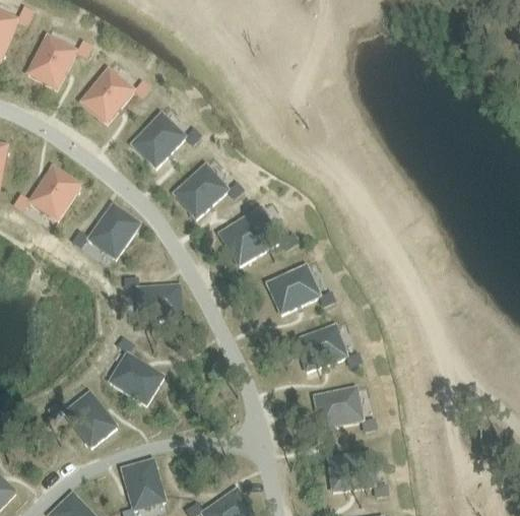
[(0,10),(0,60),(18,18),(0,10)]
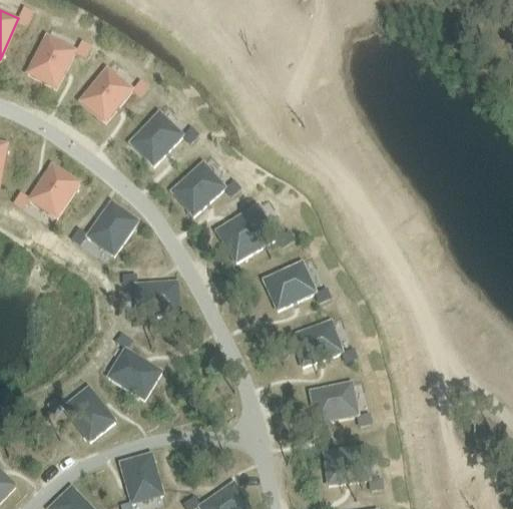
[(47,34),(28,72),(57,87),(76,49),(47,34)]
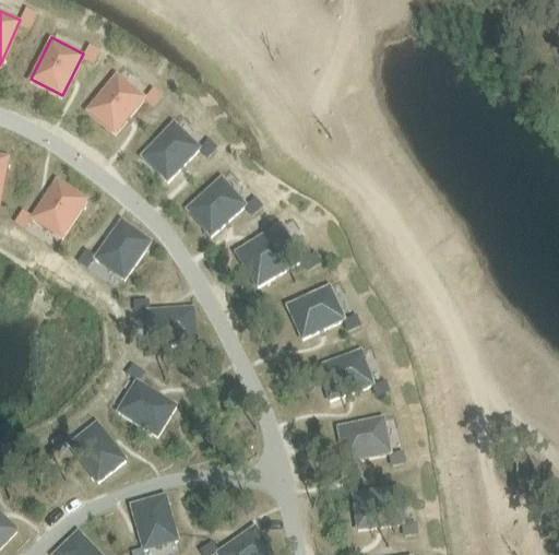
[(118,73),(87,109),(116,132),(145,96),(118,73)]
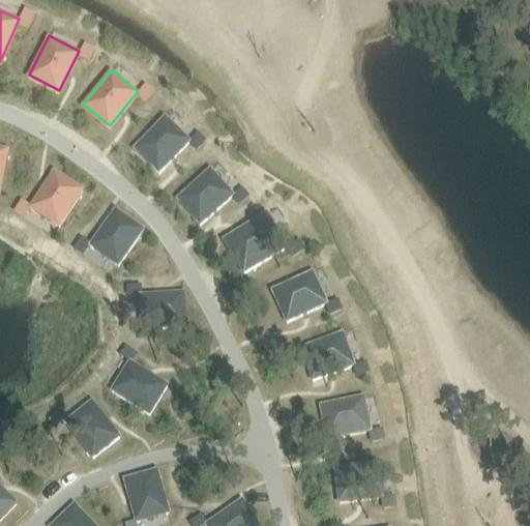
[(166,115),(135,146),(159,170),(189,139),(166,115)]
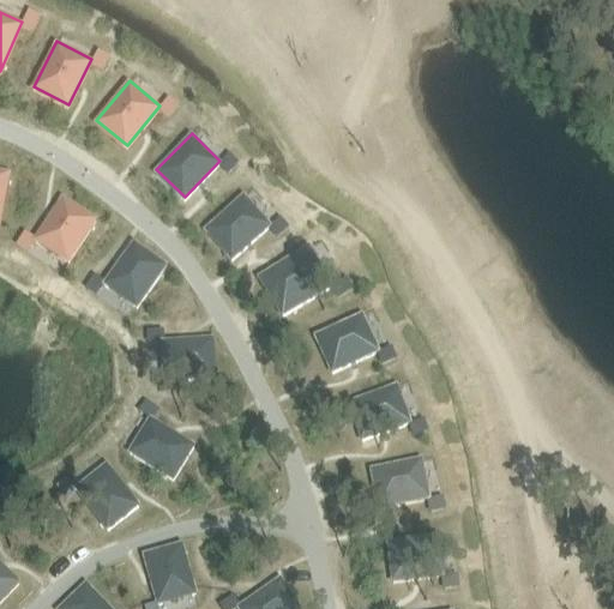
[(0,219),(10,170),(0,168),(0,219)]
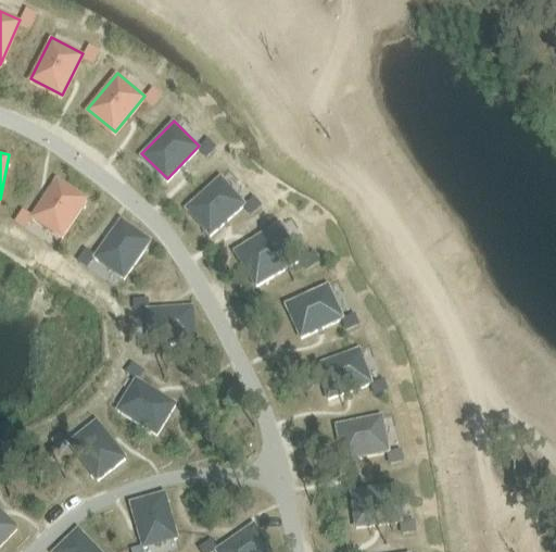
[(222,175),(187,207),(210,233),(244,202),(222,175)]
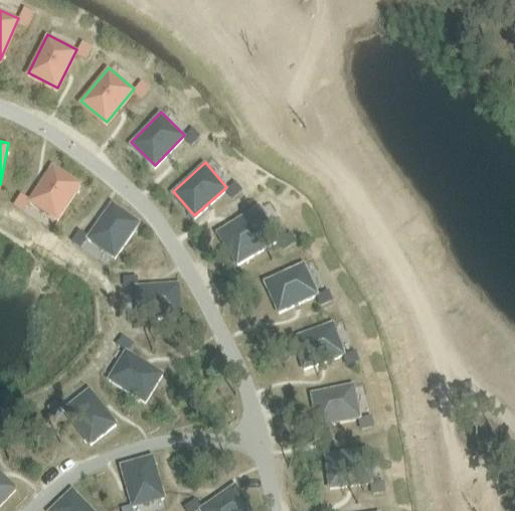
[(57,217),(80,181),(53,163),(30,199),(57,217)]
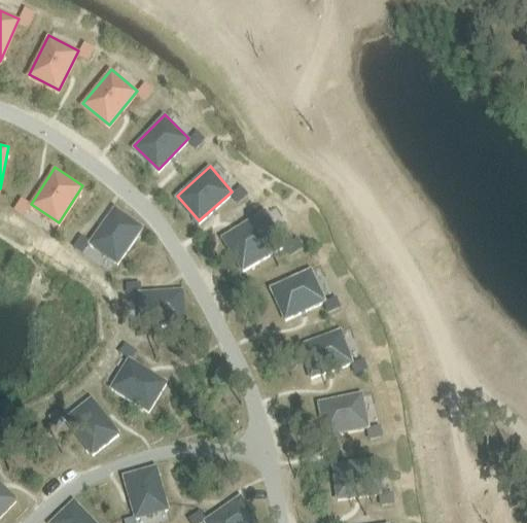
[(117,262),(143,225),(115,206),(90,242),(117,262)]
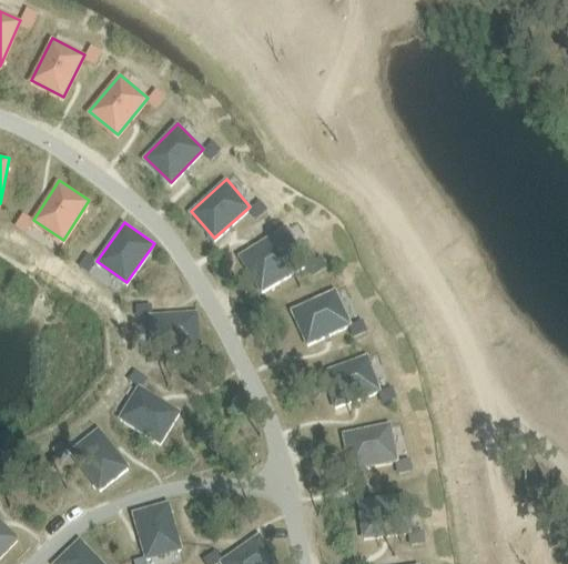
[(286,227),(240,254),(262,290),(308,262),(286,227)]
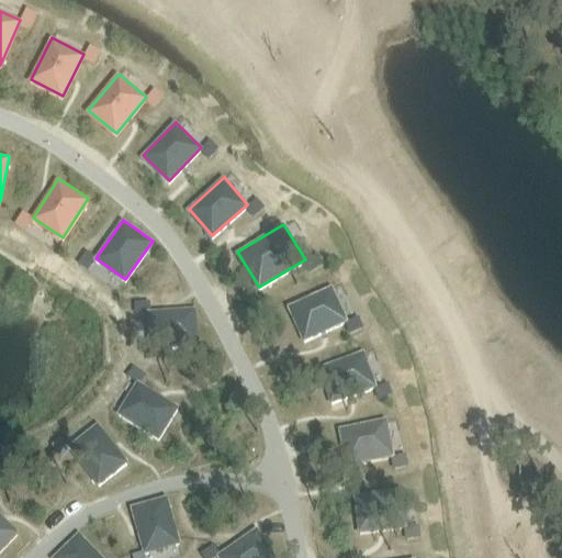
[(332,286),(289,305),(304,338),(347,319),(332,286)]
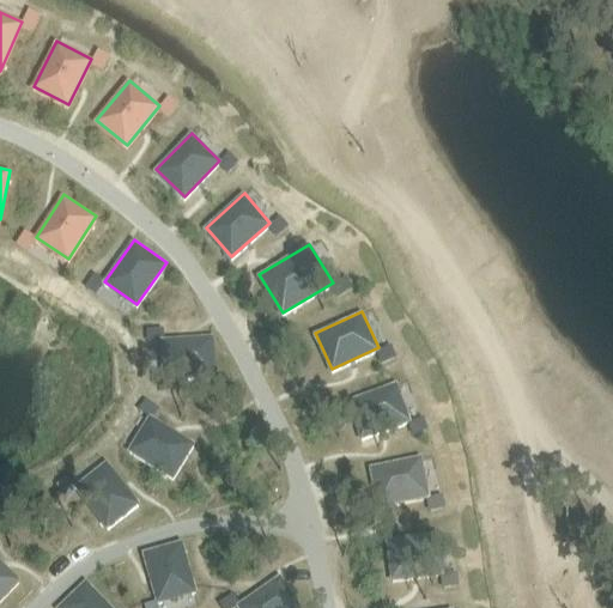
[(396,382),(349,400),(362,437),(410,419),(396,382)]
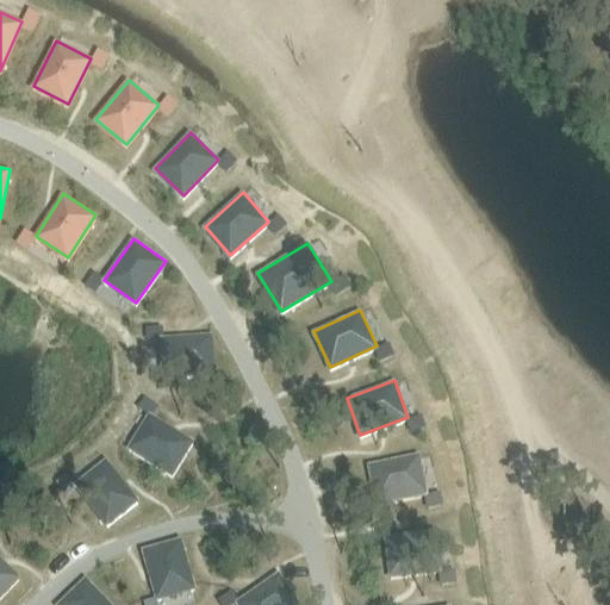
[(130,447),(173,473),(193,440),(150,413),(130,447)]
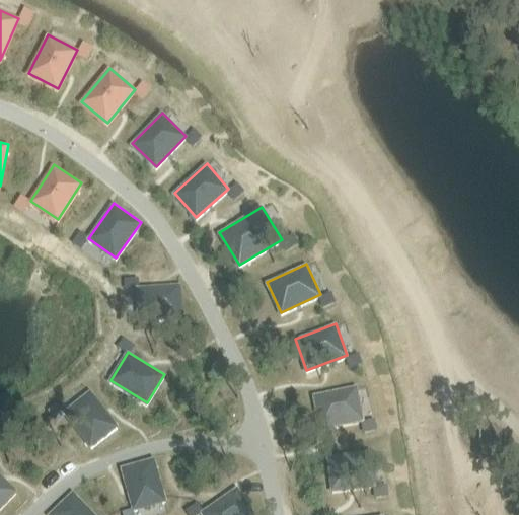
[(357,386),(314,394),(320,427),(363,419),(357,386)]
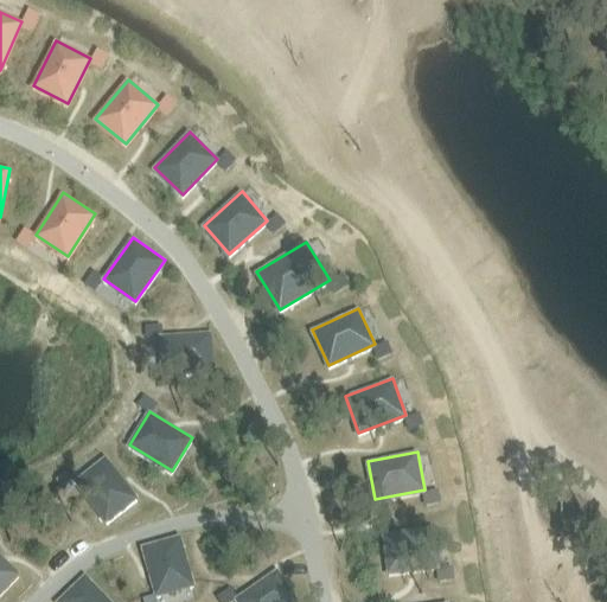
[(76,480),(107,520),(138,497),(107,456),(76,480)]
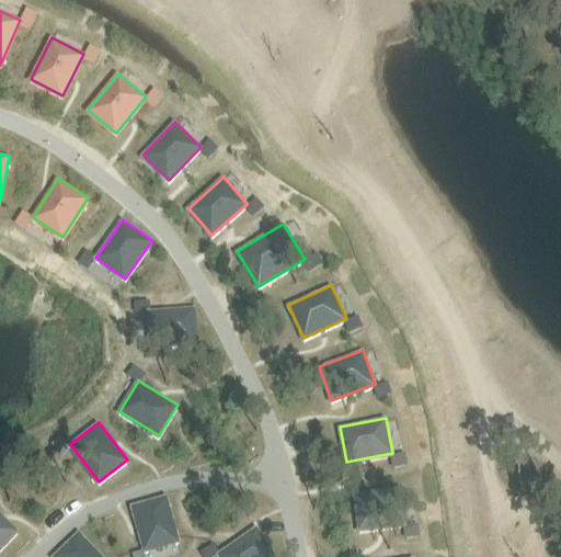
[(401,488),(355,493),(359,529),(405,523),(401,488)]
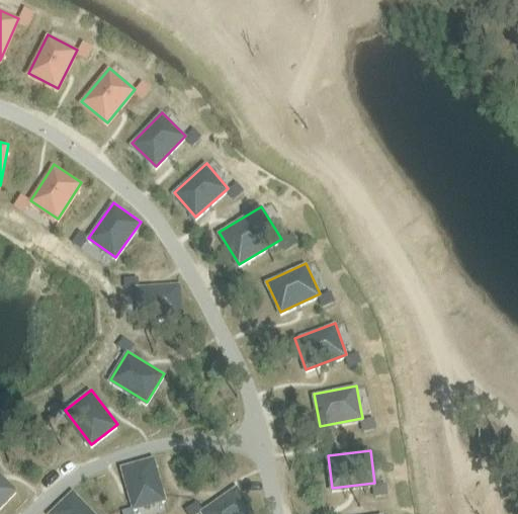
[(166,498),(154,456),(122,465),(134,507),(166,498)]
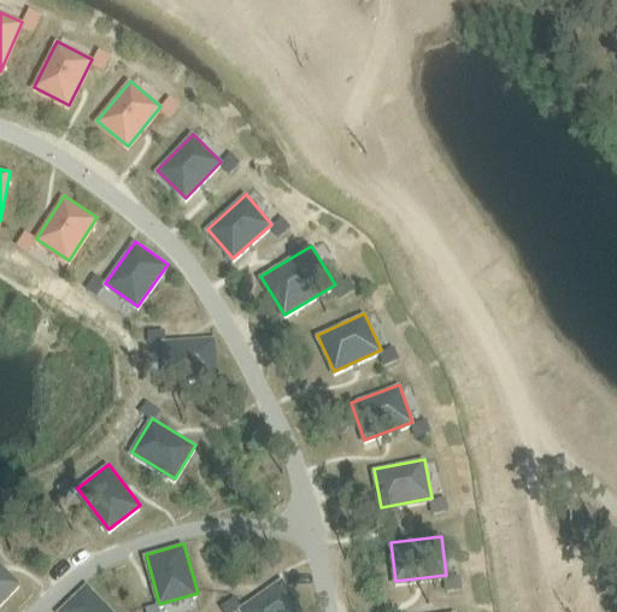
[(0,601),(19,582),(0,563),(0,601)]
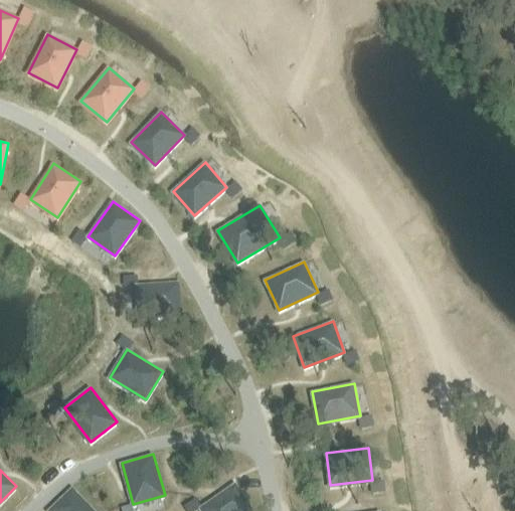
[(203,510),(252,510),(254,510),(235,483),(200,507),(203,510)]
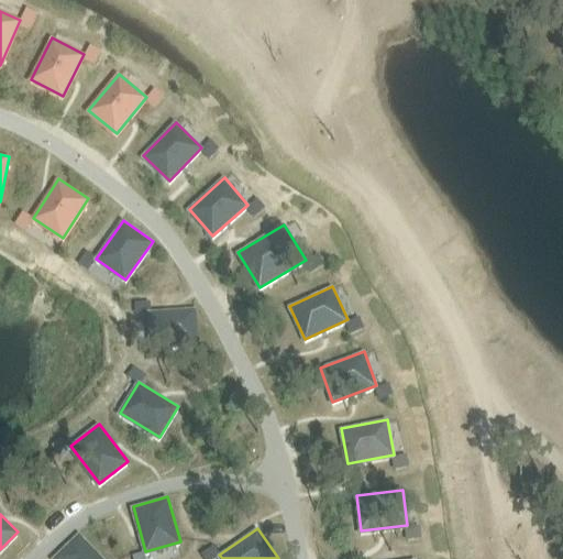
[(105,558),(79,533),(53,558),(54,558),(105,558)]
